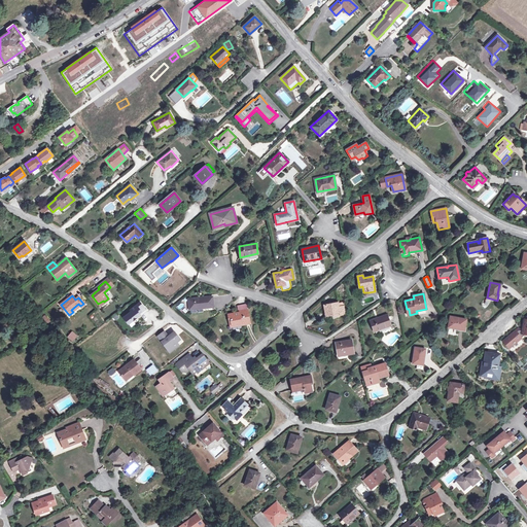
[(212,296),(188,299),(189,309),(203,307),(203,308),(213,307),(212,296)]
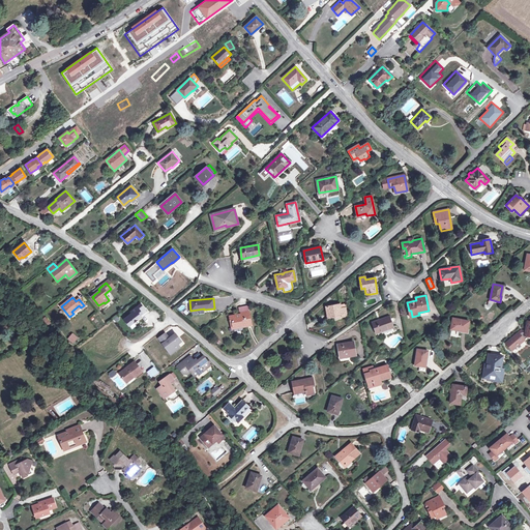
[(133,313),(123,320),(127,325),(131,322),(133,323),(140,317),(139,315),(141,314),(145,311),(140,304),(131,312),(133,313)]
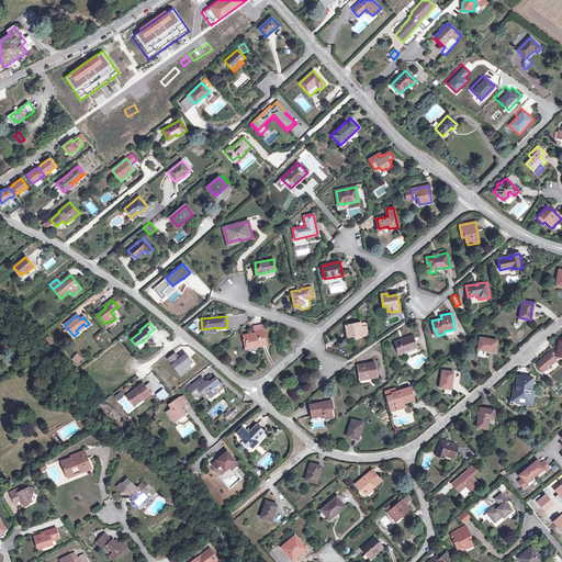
[(359,323),(346,325),(347,337),(351,336),(361,334),(361,336),(367,335),(366,326),(366,327),(360,327),(360,324),(359,323)]
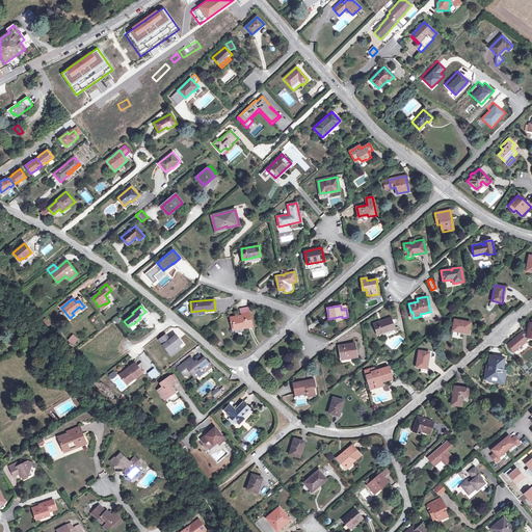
[(244,314),(230,317),(231,322),(232,322),(234,327),(243,326),(243,327),(253,326),(249,313),(244,314)]
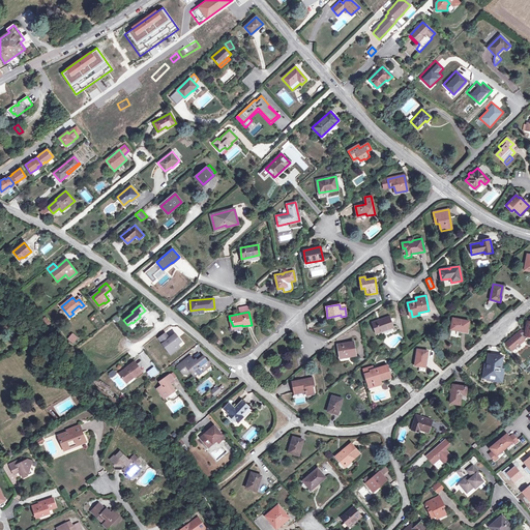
[(41,320),(48,325),(51,322),(45,317),(41,320)]
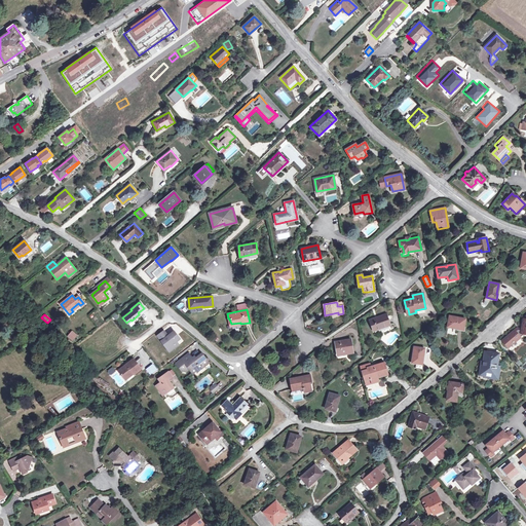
[(386,314),(370,321),(373,331),(389,325),(386,314)]
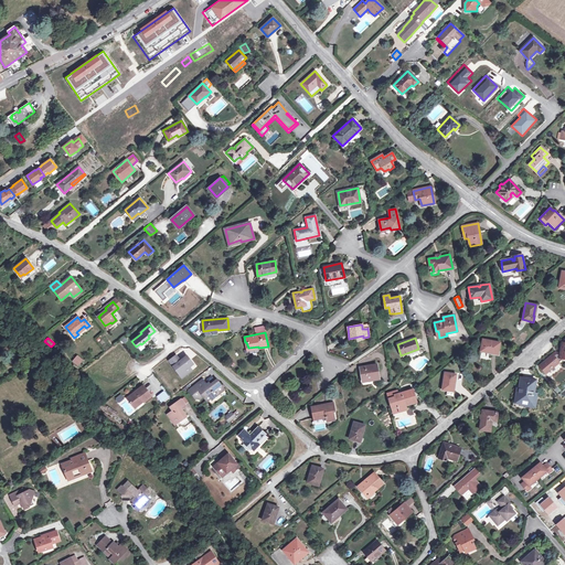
[(500,342),(482,340),(480,351),(487,352),(487,351),(498,353),(500,342)]
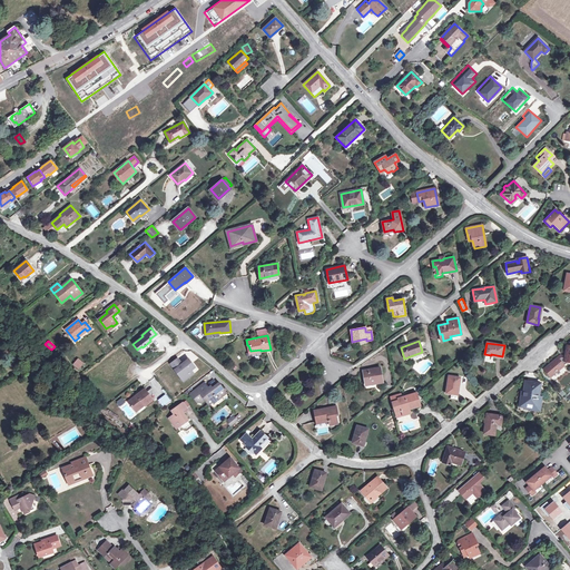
[(177,357),(169,363),(180,376),(186,373),(188,376),(194,372),(190,369),(195,365),(188,357),(182,363),(177,357)]
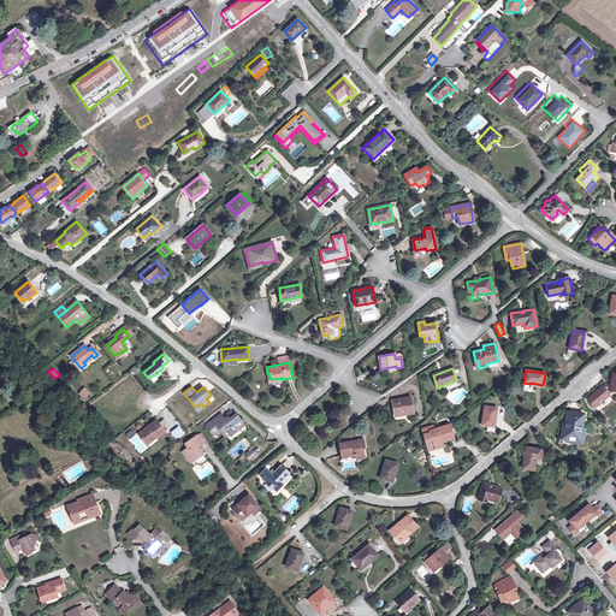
[(599,413),(612,402),(609,397),(612,394),(615,391),(609,391),(610,388),(606,386),(605,386),(603,389),(602,388),(591,397),(598,406),(594,408),(599,413)]
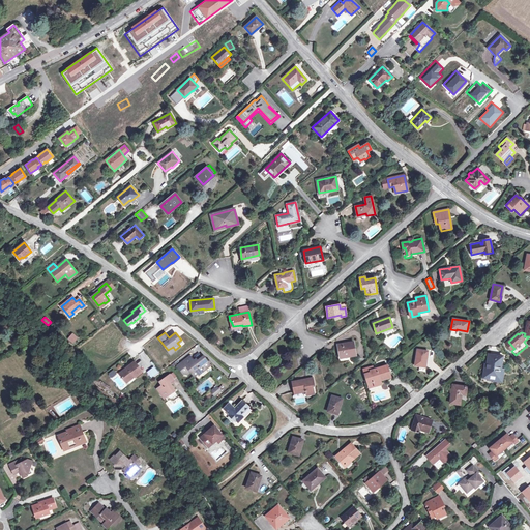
[(72,333),(68,339),(74,343),(77,337),(72,333)]
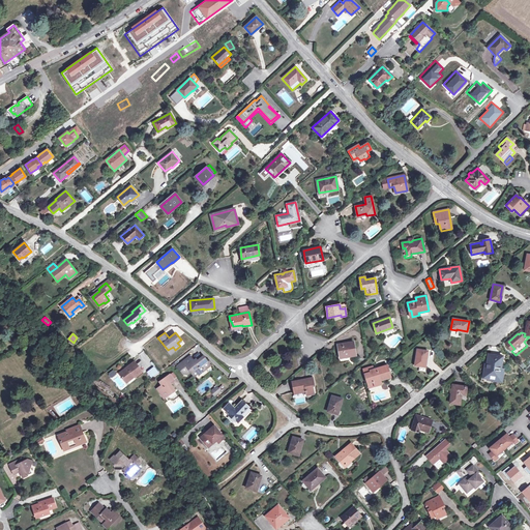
[(343,344),(337,345),(340,357),(350,356),(356,355),(353,342),(347,343),(347,344),(343,344)]
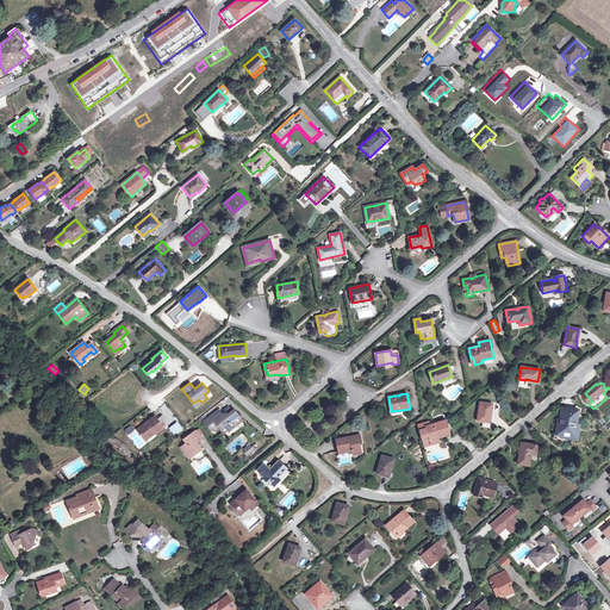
[(582,396),(589,404),(592,402),(585,393),(582,396)]
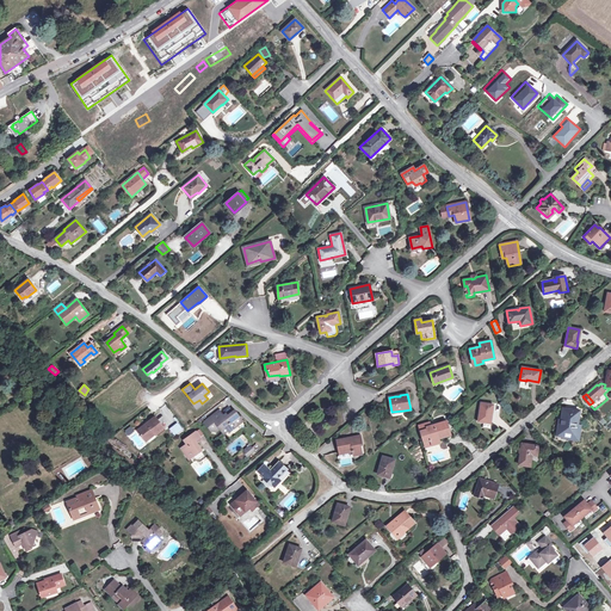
[(493,405),(480,402),(477,421),(483,423),(482,429),(491,430),(492,423),(489,423),(492,412),(493,405)]
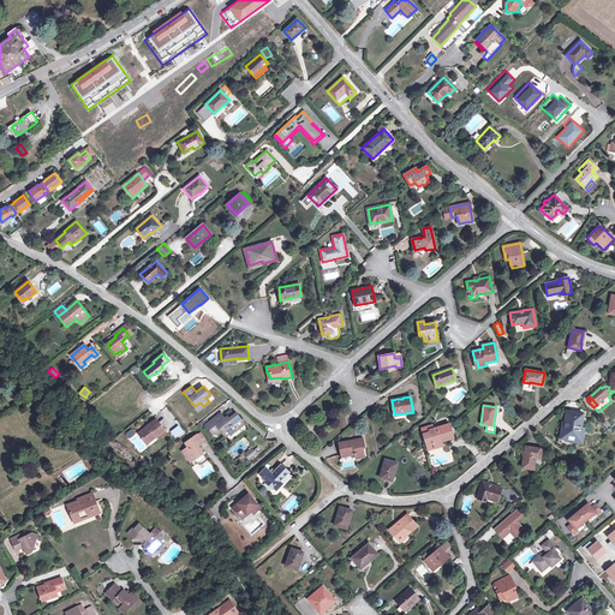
[(212,418),(207,422),(213,430),(218,430),(222,428),(225,430),(228,428),(231,429),(232,431),(240,424),(239,423),(244,419),(237,411),(230,417),(228,415),(225,416),(221,411),(215,416),(215,418),(214,418),(213,418),(212,418)]
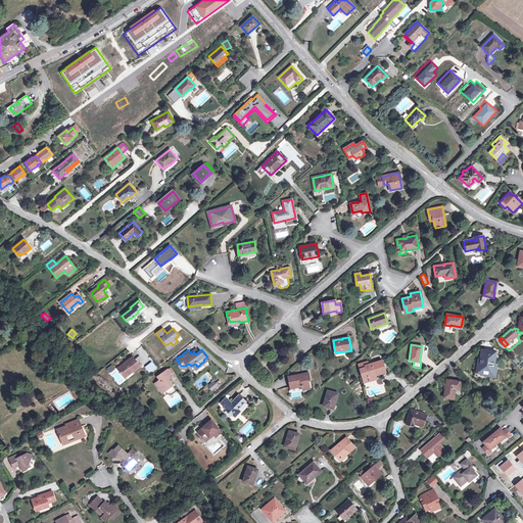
[(480,363),(478,362),(477,372),(481,373),(482,371),(487,372),(486,375),(492,376),(494,365),(495,357),(493,357),(493,351),(481,349),(480,363)]
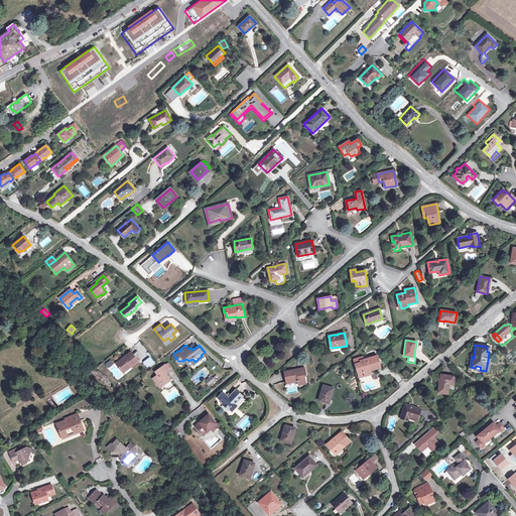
[(123,357),(124,358),(121,360),(120,359),(115,363),(121,371),(129,365),(130,366),(131,367),(138,361),(130,351),(123,357)]
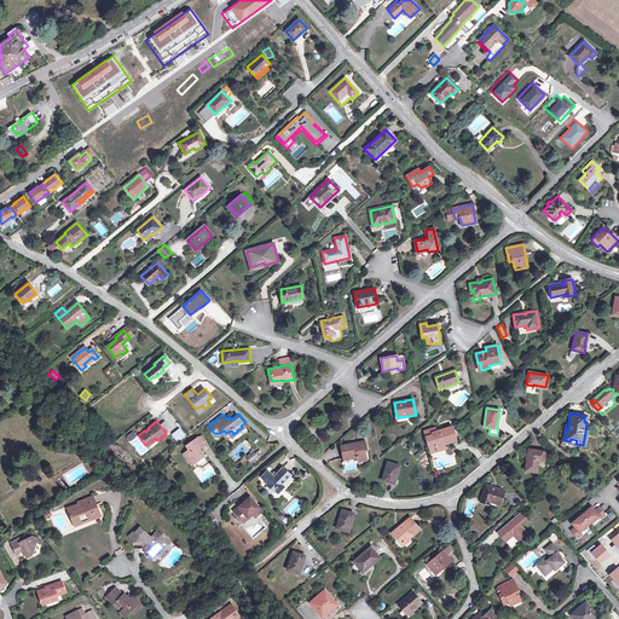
[(428,435),(426,437),(429,447),(435,446),(438,451),(445,449),(444,445),(457,440),(452,426),(437,431),(433,432),(432,428),(427,429),(428,435)]
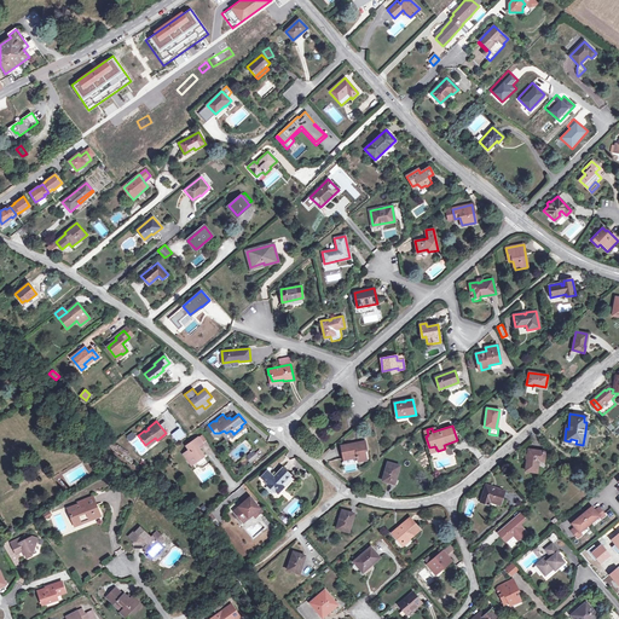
[(171,434),(177,443),(186,435),(180,428),(171,434)]
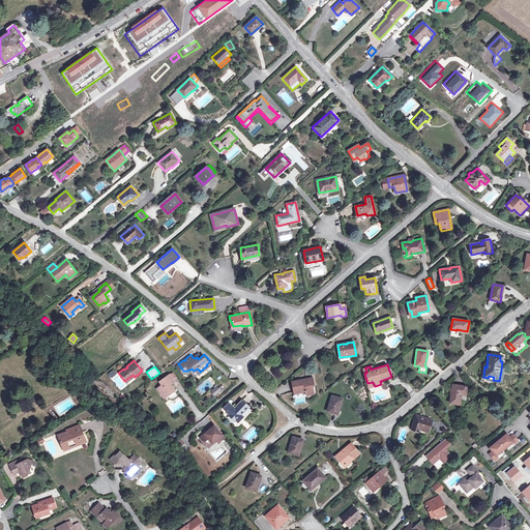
[(159,380),(162,383),(156,387),(160,392),(164,390),(167,394),(172,391),(171,390),(174,387),(170,381),(175,378),(170,372),(159,380)]
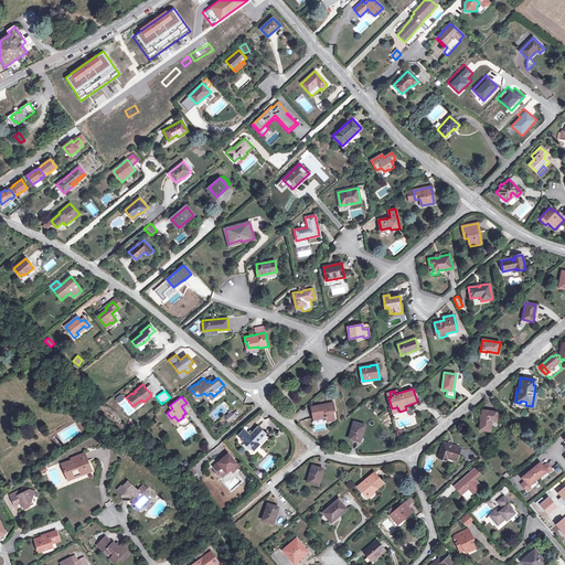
[(323,404),(311,407),(313,418),(326,416),(327,422),(334,420),(332,411),(334,411),(332,404),(324,405),(323,404)]
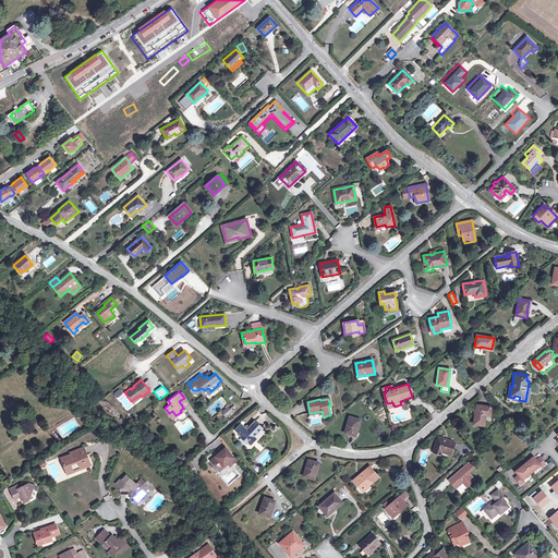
[(233,410),(230,405),(223,410),(228,415),(233,410)]
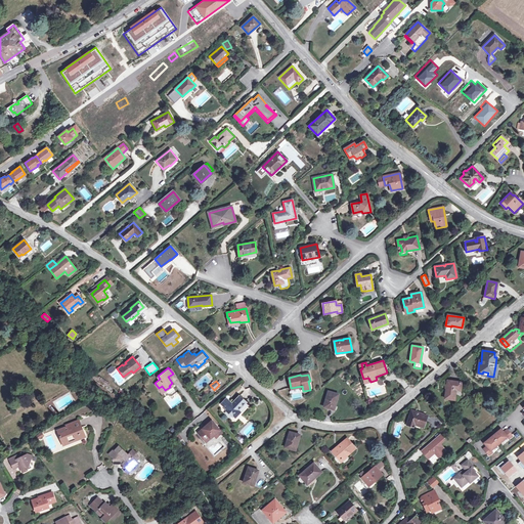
[(462,383),(447,381),(445,399),(454,399),(455,390),(461,390),(462,383)]
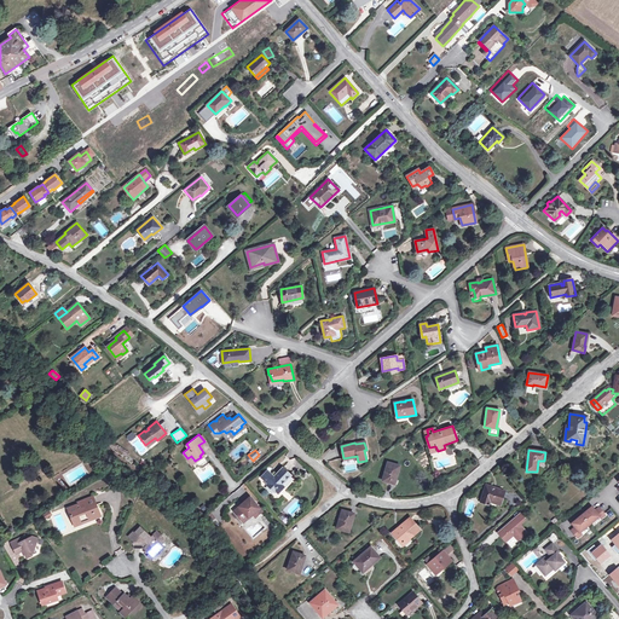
[(399,466),(387,462),(382,480),(394,484),(397,476),(395,476),(399,466)]
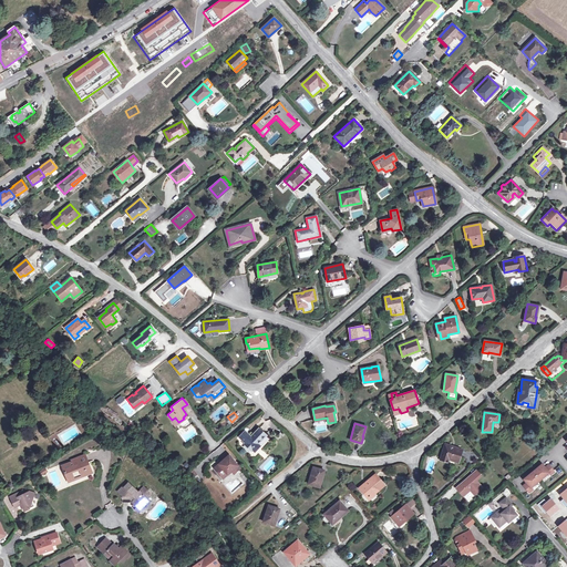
[(239,436),(246,443),(245,444),(251,451),(253,450),(255,451),(260,446),(258,444),(266,435),(258,428),(251,435),(246,431),(239,436)]
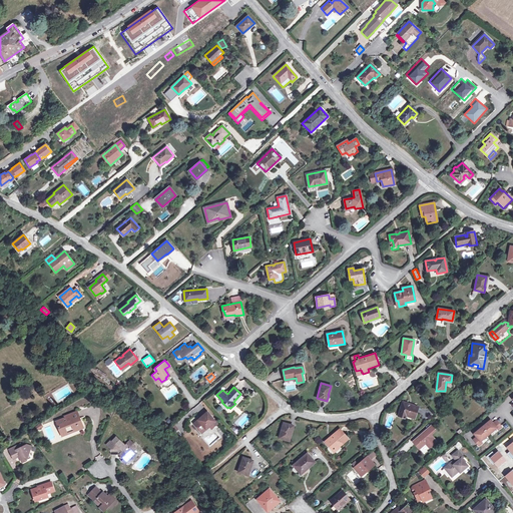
[(418,408),(403,403),(398,417),(405,419),(406,416),(415,419),(418,408)]
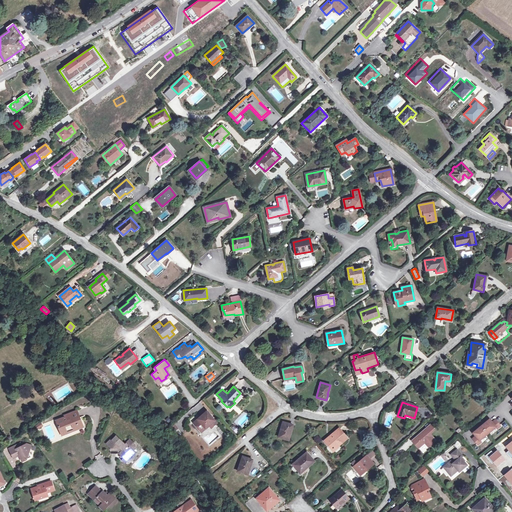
[(65,417),(56,420),(58,425),(61,434),(76,428),(75,425),(80,423),(79,419),(77,420),(76,419),(78,418),(79,417),(76,410),(64,415),(65,417)]
